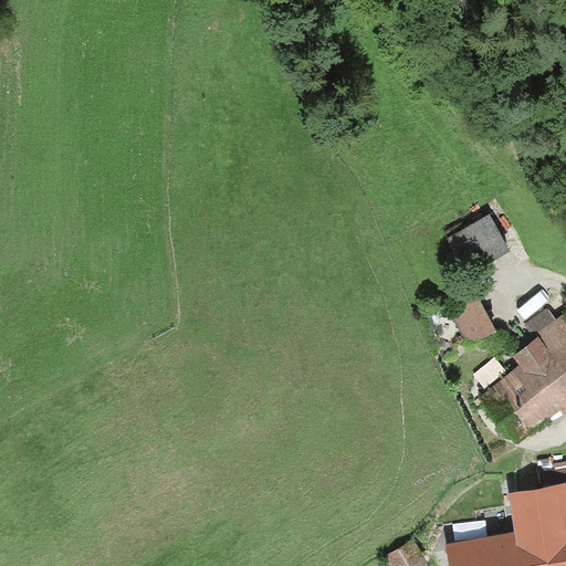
[(491,215),(450,238),(471,275),(512,252),(491,215)]
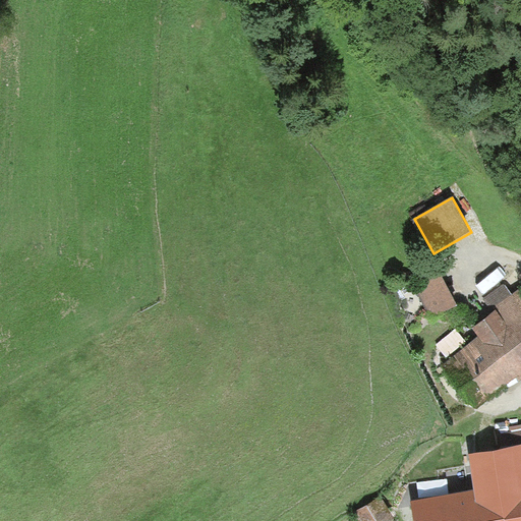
[(458,304),(441,274),(413,290),(431,320),(458,304)]
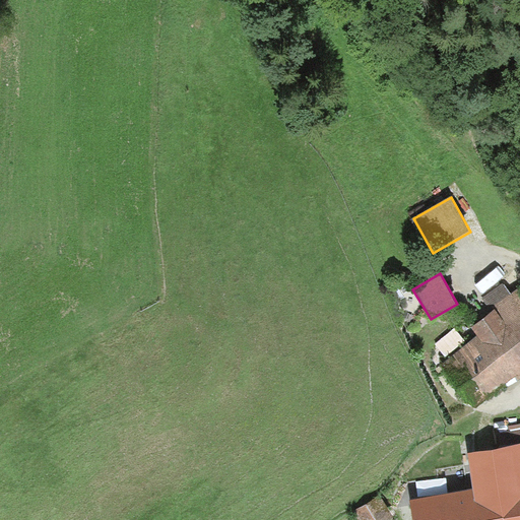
[(477,339),(444,363),(475,406),(511,382),(518,376),(519,378),(519,291),(515,296),(507,285),(481,303),(490,315),(470,329),(477,339)]
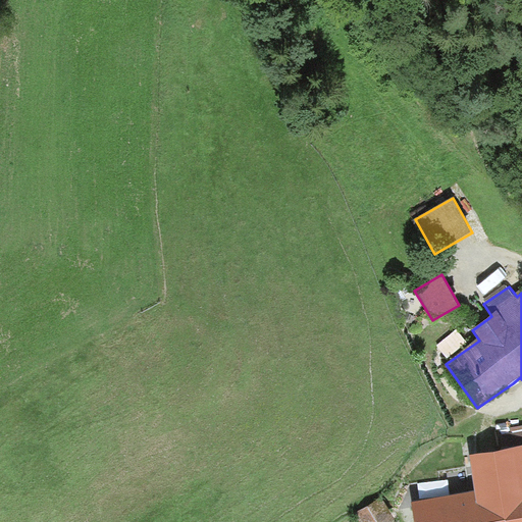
[(521,521),(521,447),(472,456),(478,494),(413,506),(416,521),(521,521)]
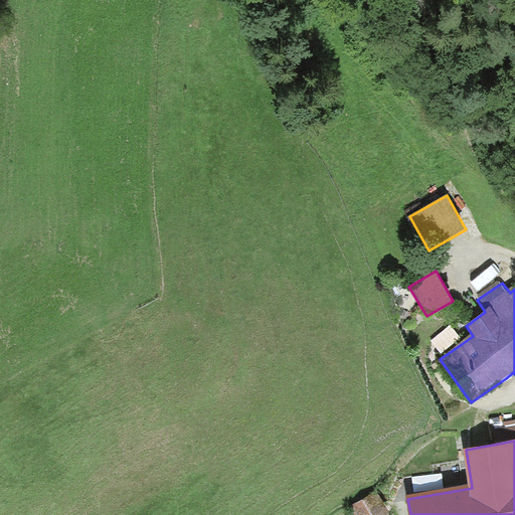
[(381,514),(371,498),(348,511),(350,514),(381,514)]
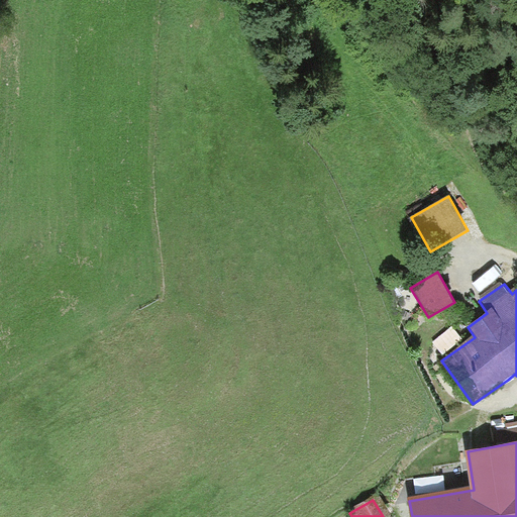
All buildings are outlined.
